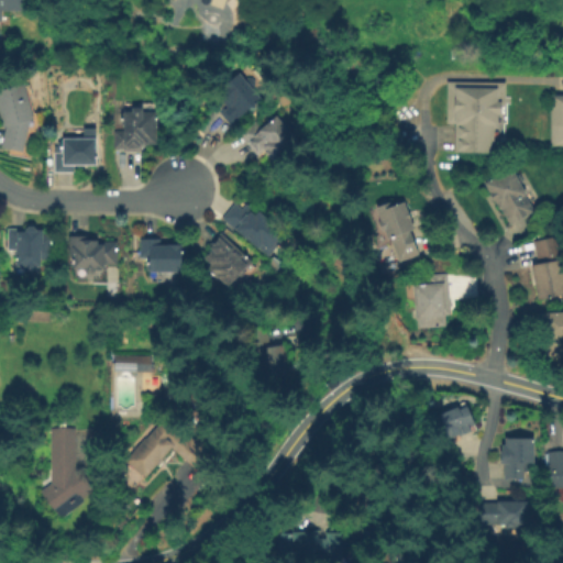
[(0,0),(24,0),(24,11),(4,10),(4,21),(0,21),(0,0)]
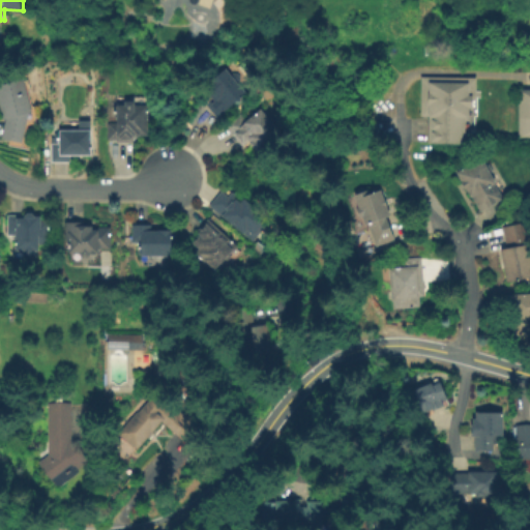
[(236,104),(215,114),(209,109),(216,99),(212,94),(218,84),(213,78),(225,66),(245,93),(236,104)]
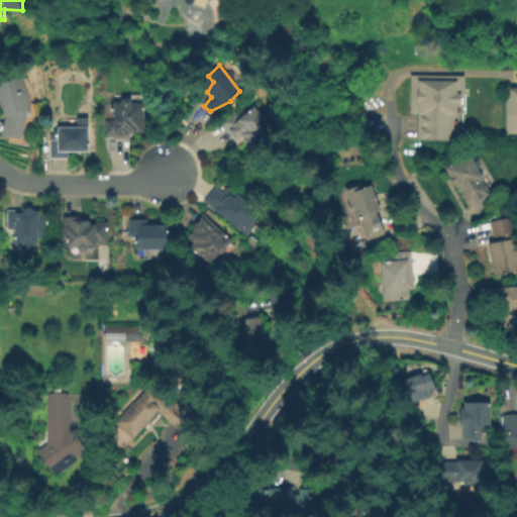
[(28,107),(22,137),(19,136),(18,141),(10,139),(11,135),(2,133),(6,114),(3,115),(0,103),(0,81),(23,75),(31,106),(28,107)]
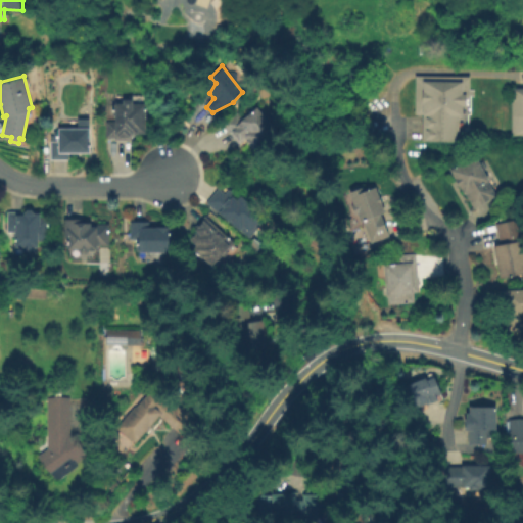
[(458,111),(458,138),(423,138),(424,110),(414,110),(415,76),(469,76),(468,111),(458,111)]
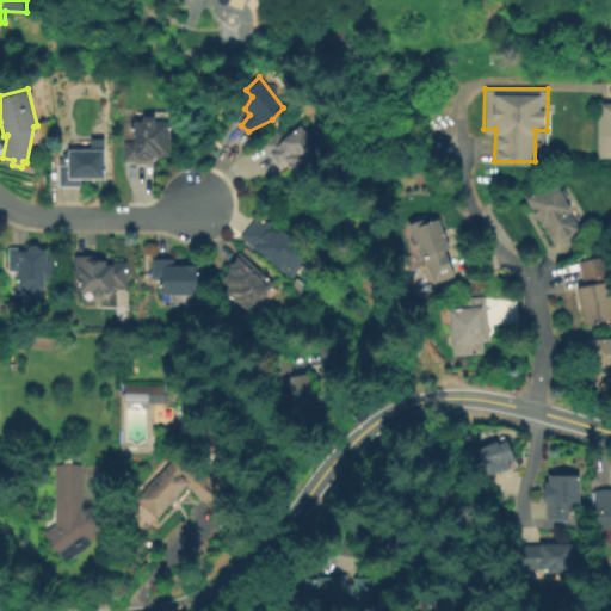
[(610,158),(598,158),(598,100),(610,100),(610,158)]
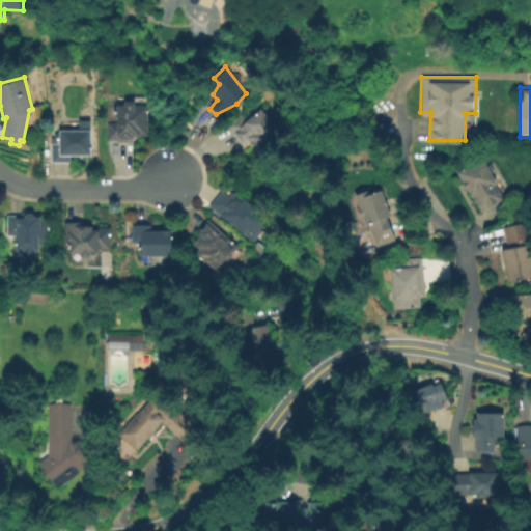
[(149,104),(149,134),(136,134),(136,140),(118,140),(118,138),(109,138),(109,121),(118,121),(118,104),(126,103),(126,100),(136,100),(136,104),(149,104)]
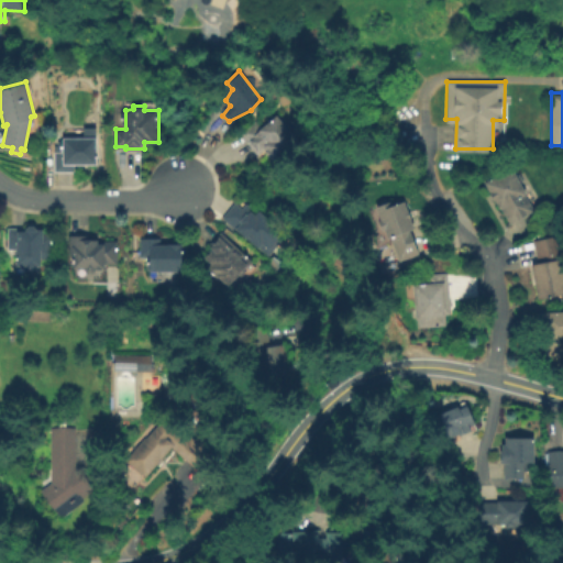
[(277,113),(298,141),(275,161),(265,151),(258,157),(242,134),(256,122),(262,127),(277,113)]
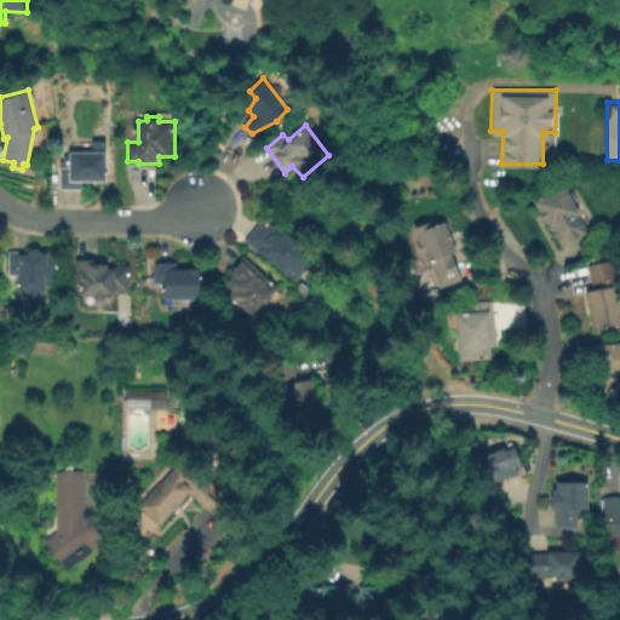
[(85,189),(63,189),(62,167),(72,167),(72,151),(108,150),(109,181),(85,181),(85,189)]
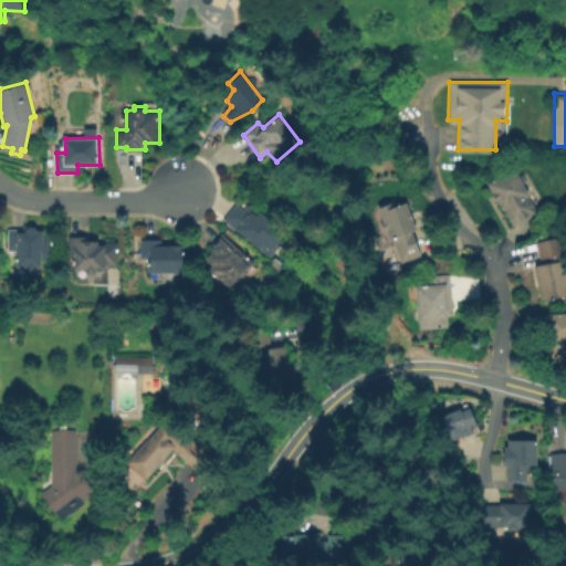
[(524,223),(513,229),(489,184),(516,165),(543,209),(524,223)]
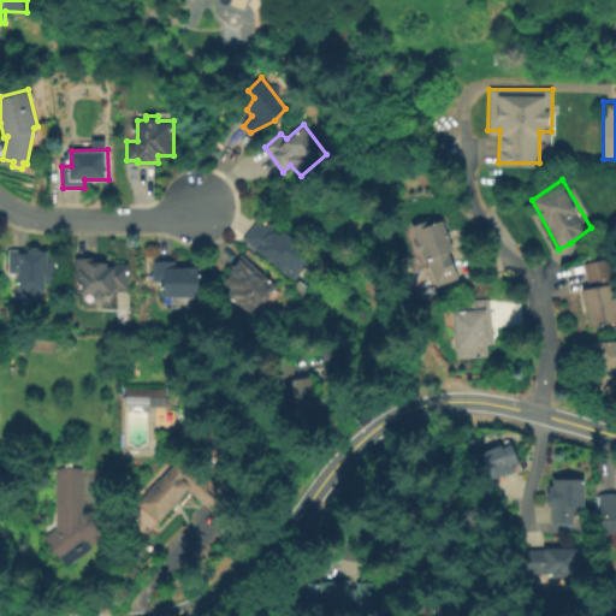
[(277,229),(279,231),(284,227),(317,252),(297,278),(243,240),(258,220),(262,214),(278,226),(277,229)]
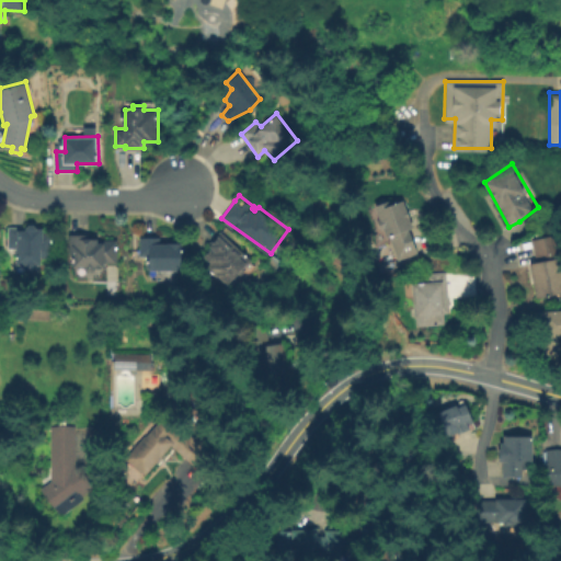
[(403,197),(415,229),(411,231),(420,250),(399,259),(390,244),(393,241),(391,238),(395,237),(392,236),(387,237),(386,232),(384,233),(378,225),(378,216),(374,206),(388,197),(392,204),(403,197)]
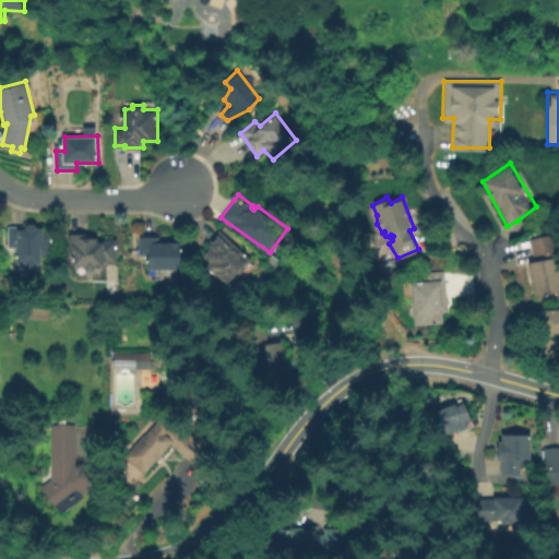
[(34,224),(37,226),(44,226),(44,232),(54,232),(54,242),(51,242),(51,256),(42,256),(42,263),(36,263),(37,266),(26,266),(26,263),(18,263),(18,247),(9,247),(9,226),(26,225),(26,226),(30,224),(34,224)]
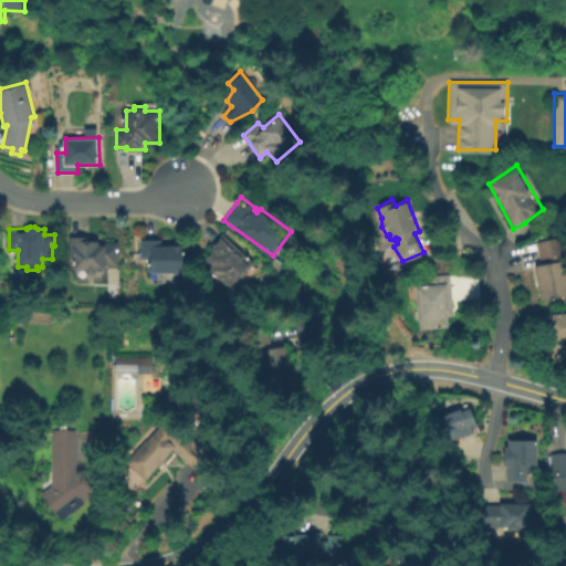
[(251,271),(244,278),(242,274),(231,286),(221,279),(221,280),(210,269),(213,264),(208,258),(216,249),(211,245),(223,232),(257,262),(250,270),(251,271)]
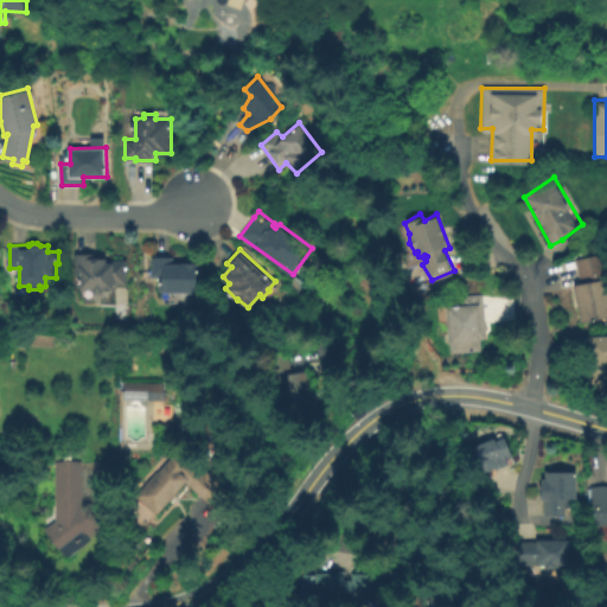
[(101,254),(101,262),(125,262),(125,283),(74,283),(74,253),(101,254)]
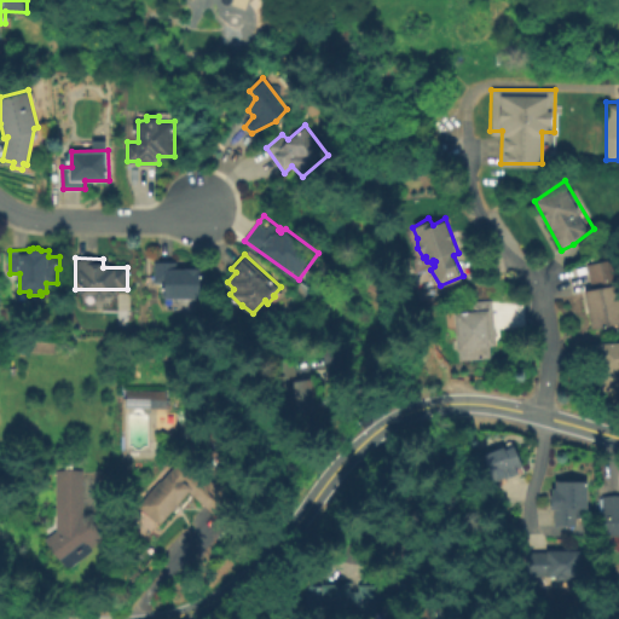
[(618,298),(618,322),(591,329),(583,290),(591,288),(586,264),(615,258),(618,279),(618,287),(617,287),(618,298)]
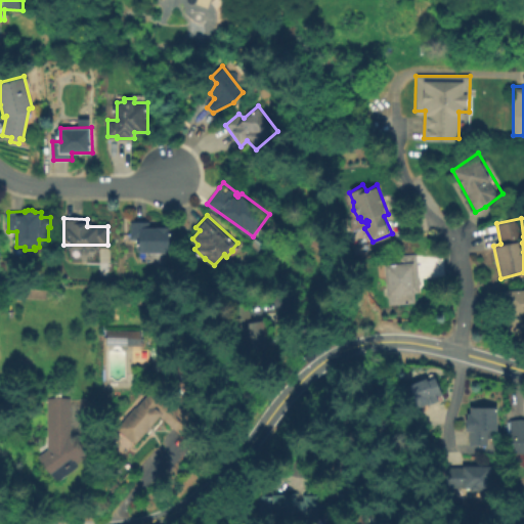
[(172,225),(171,253),(137,253),(137,241),(131,241),(131,221),(140,220),(150,220),(150,225),(172,225)]
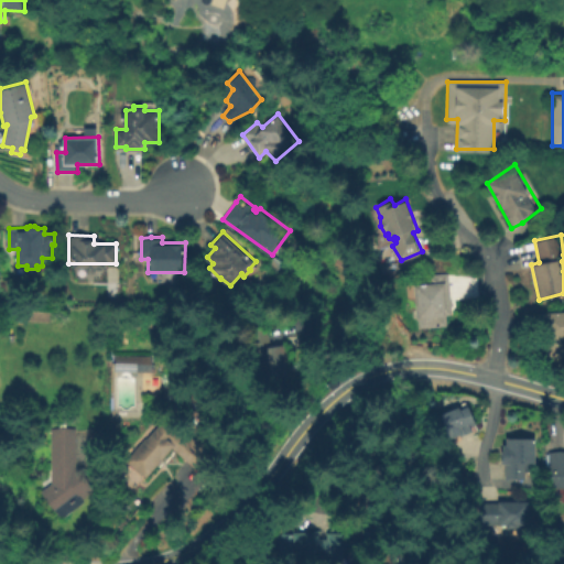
[(447,314),(448,325),(420,327),(420,320),(418,320),(414,284),(430,283),(430,274),(449,272),(454,314),(447,314)]
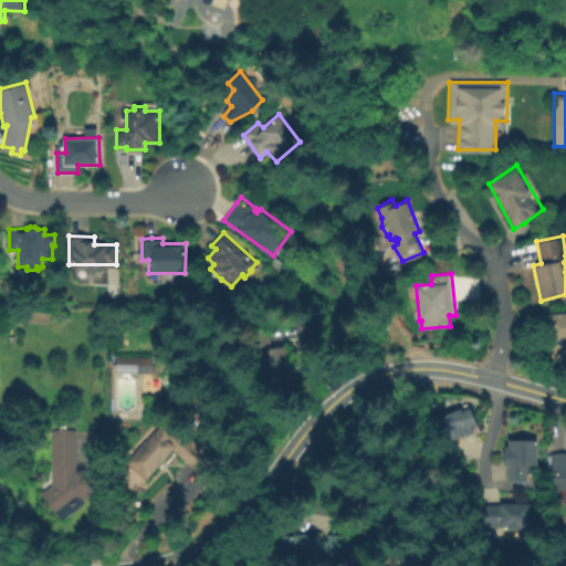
[(565,355),(547,357),(544,314),(565,312),(565,355)]
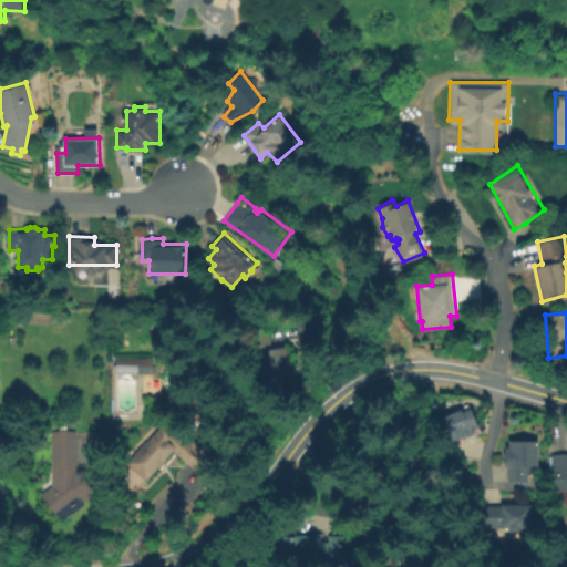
[(268,326),(274,347),(287,344),(290,375),(263,382),(249,331),(268,326)]
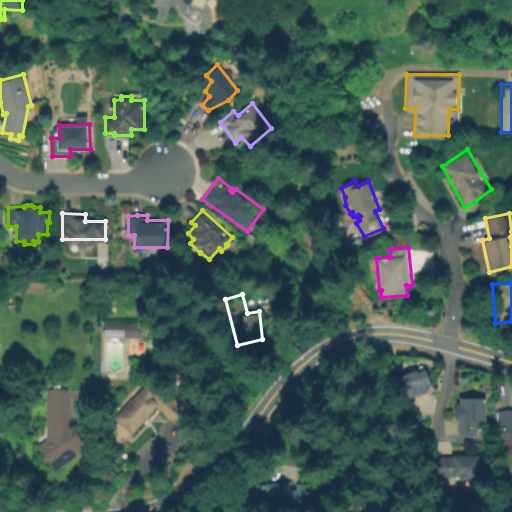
[(139,322),(139,337),(106,336),(106,322),(139,322)]
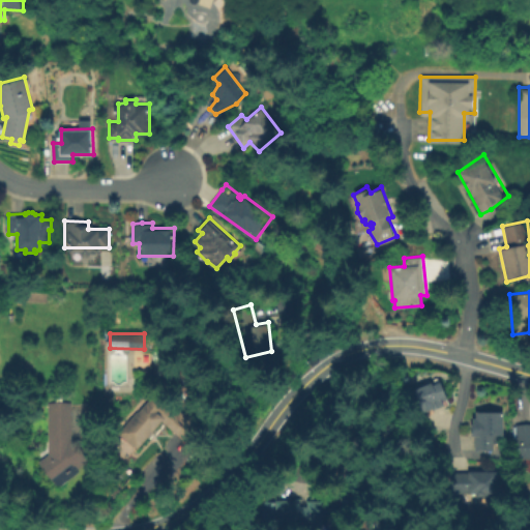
[(412,388),(438,377),(447,400),(421,411),(412,388)]
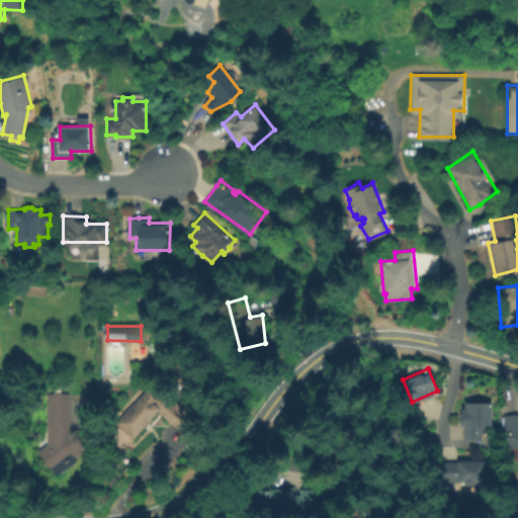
[(149,384),(173,405),(174,403),(184,401),(188,405),(191,411),(192,418),(181,431),(158,411),(134,438),(114,422),(133,401),(135,402),(149,384)]
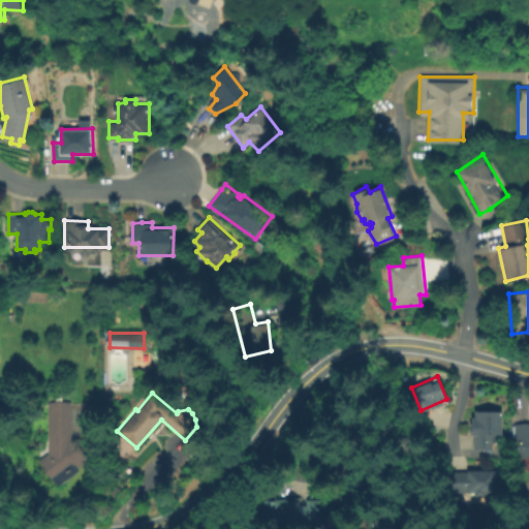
[(82,468),(60,486),(40,460),(51,453),(50,400),(73,400),(73,438),(90,459),(80,466),(82,468)]
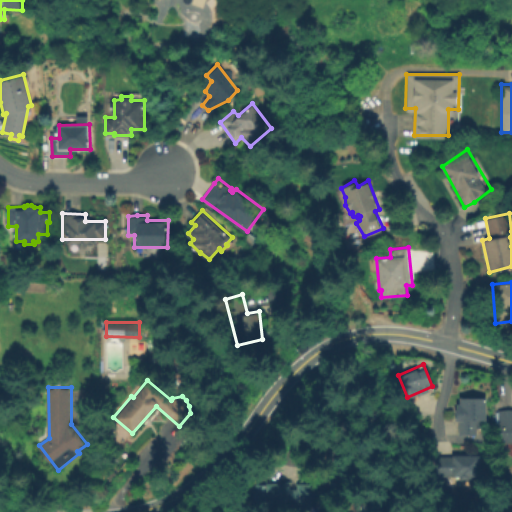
[(477,433),(458,433),(458,398),(487,398),(487,426),(477,426),(477,433)]
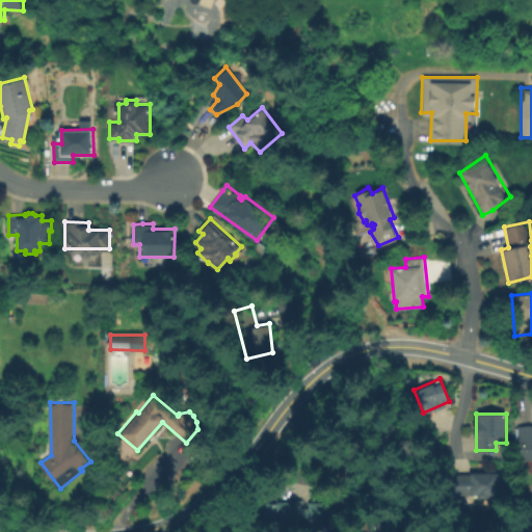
[(531,460),(519,460),(519,441),(511,441),(512,426),(531,426),(531,460)]
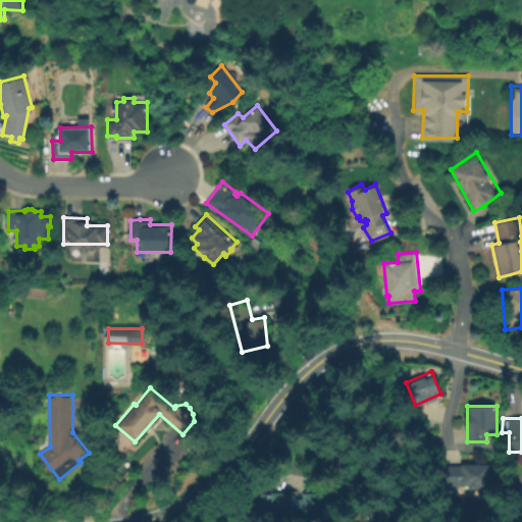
[(444,485),(444,465),(491,466),(491,485),(444,485)]
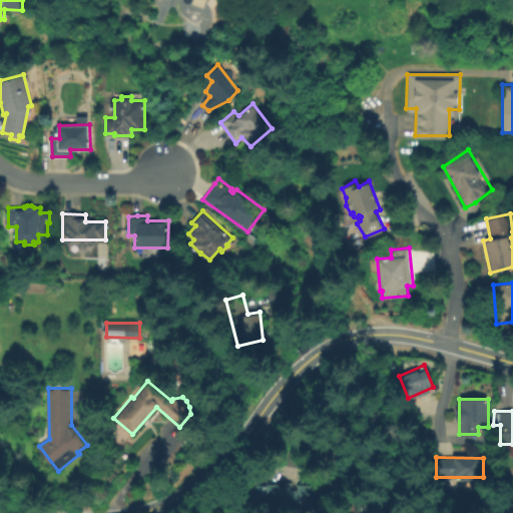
[(288,491),(299,491),(299,485),(313,485),(313,511),(299,511),(299,505),(268,505),(268,484),(287,484),(288,491)]
